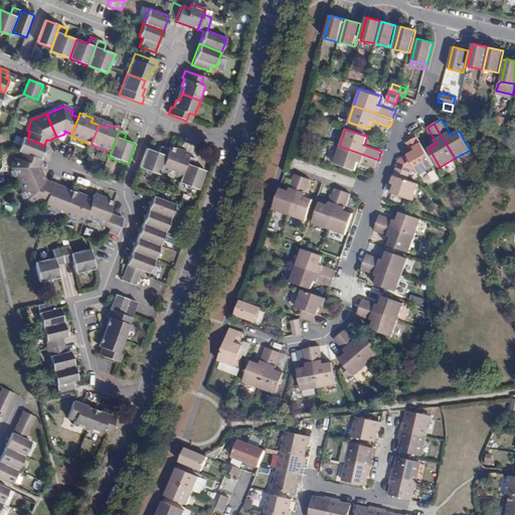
[(413,147),(420,143),(417,137),(410,141),(413,147)]
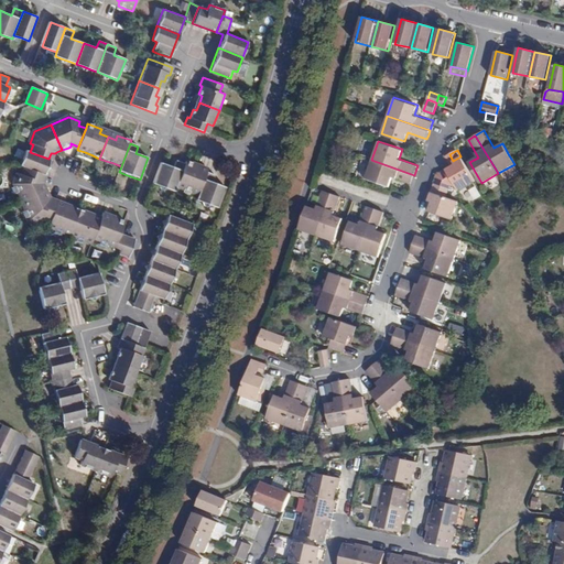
[(49,159),(30,152),(26,151),(21,166),(24,167),(42,174),(45,175),(51,160),(49,159)]
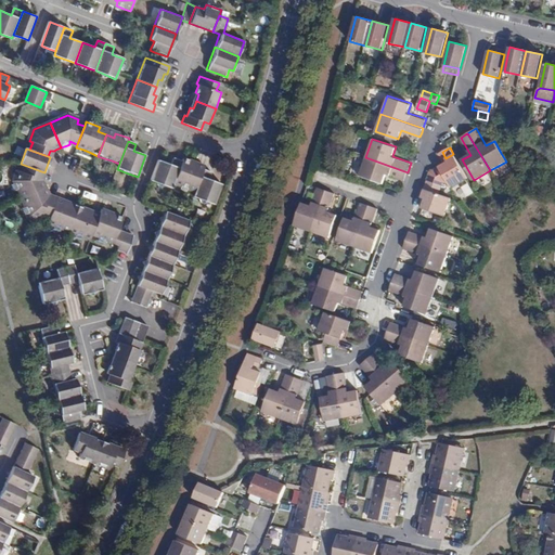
[(452,188),(467,179),(453,154),(446,158),(448,163),(441,166),(430,173),(427,181),(442,186),(448,182),(452,188)]
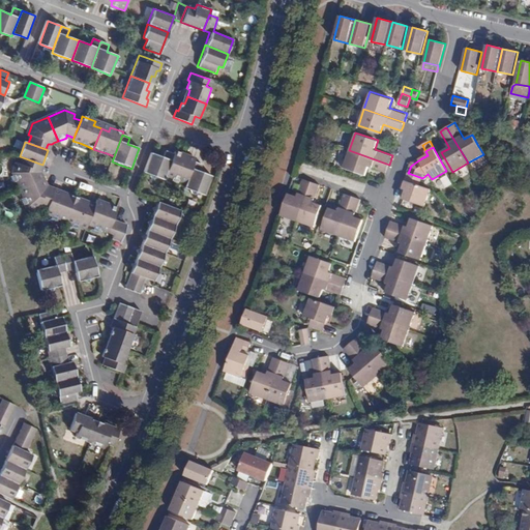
[(178,185),(184,188),(194,163),(186,160),(188,155),(175,150),(173,154),(163,180),(171,183),(178,185)]
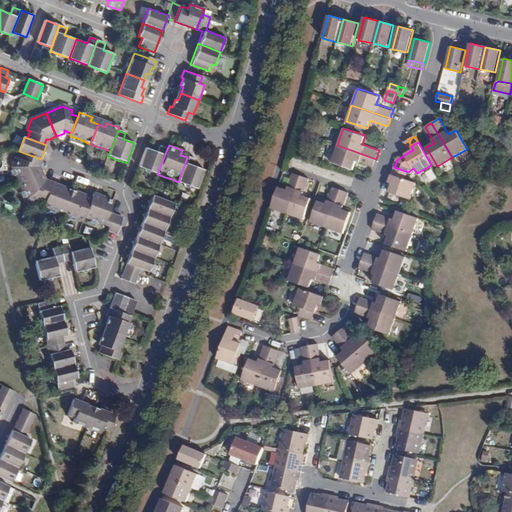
[(376,159),(337,145),(332,161),(353,168),(356,159),(373,166),(375,162),(376,159)]
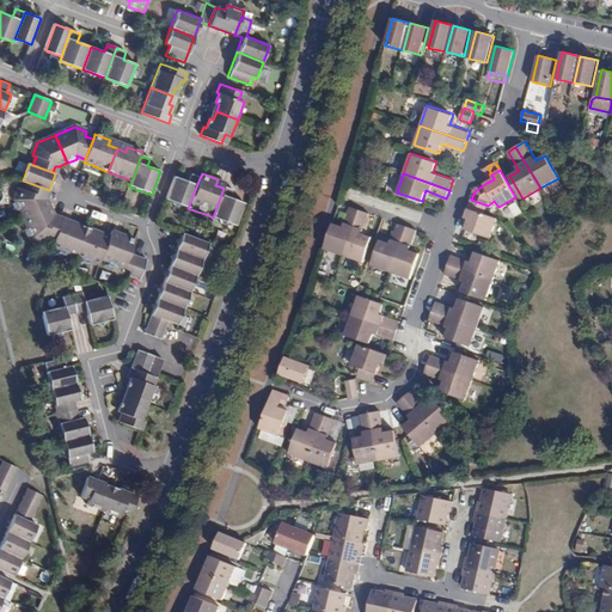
[(182,206),(188,208),(200,178),(191,175),(189,182),(175,177),(166,200),(171,202),(182,206)]
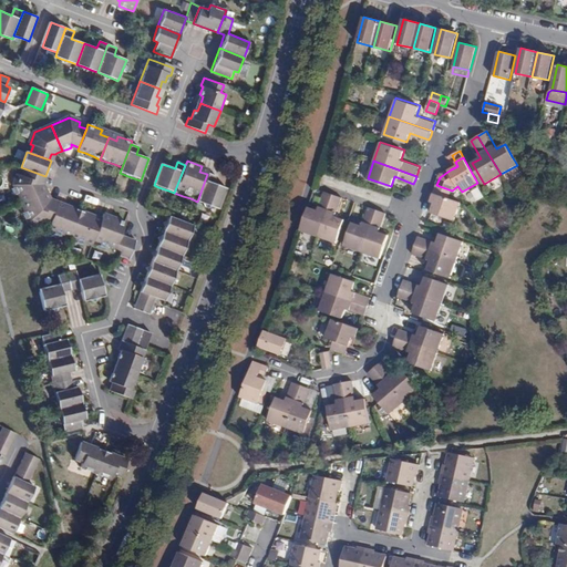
[(42,175),(24,168),(21,176),(18,175),(13,185),(14,187),(18,195),(22,203),(47,192),(43,185),(38,183),(42,175)]
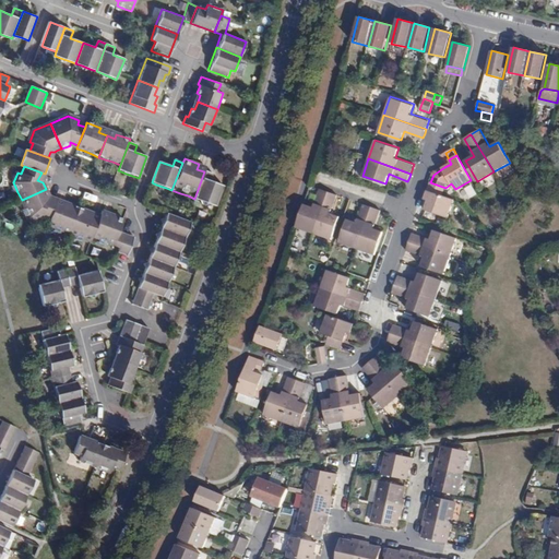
[(201,201),(210,204),(216,206),(223,185),(212,181),(214,174),(205,170),(204,171),(194,199),(201,201)]
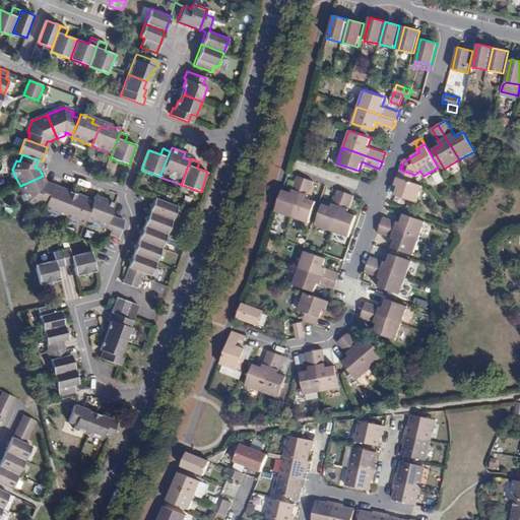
[(398,187),(396,194),(419,202),(425,187),(411,182),(414,175),(400,170),(398,177),(394,186),(398,187)]
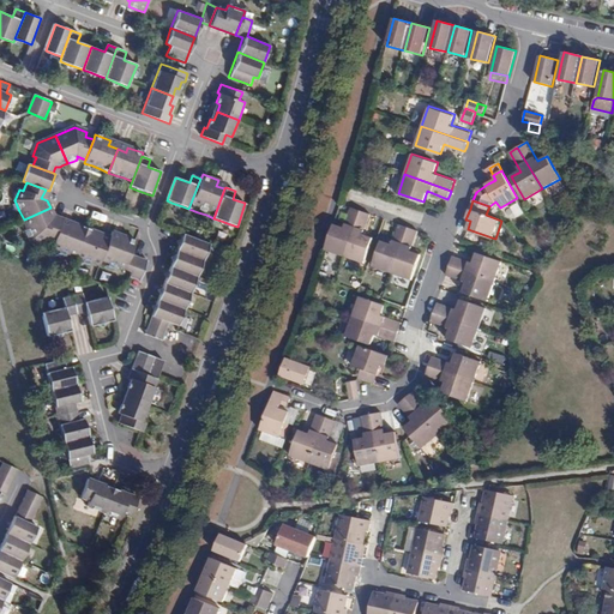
[(28,230),(31,236),(32,240),(53,248),(61,226),(53,223),(55,218),(50,208),(24,220),(28,230)]
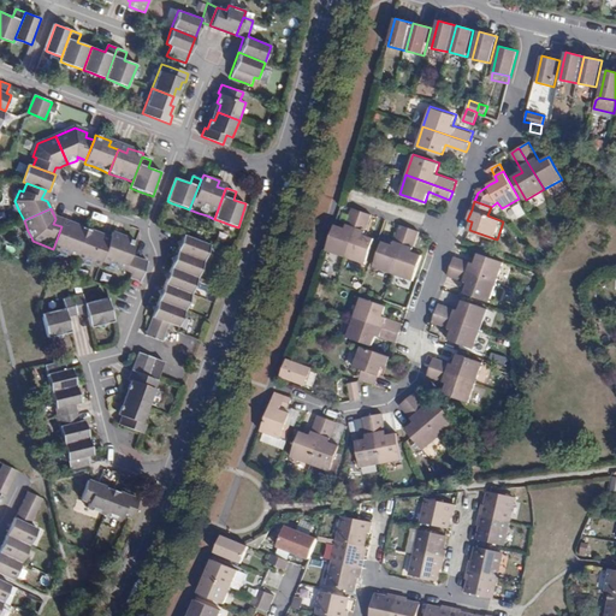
[(336,224),(326,250),(347,258),(362,212),(356,209),(353,208),(347,229),(336,224)]
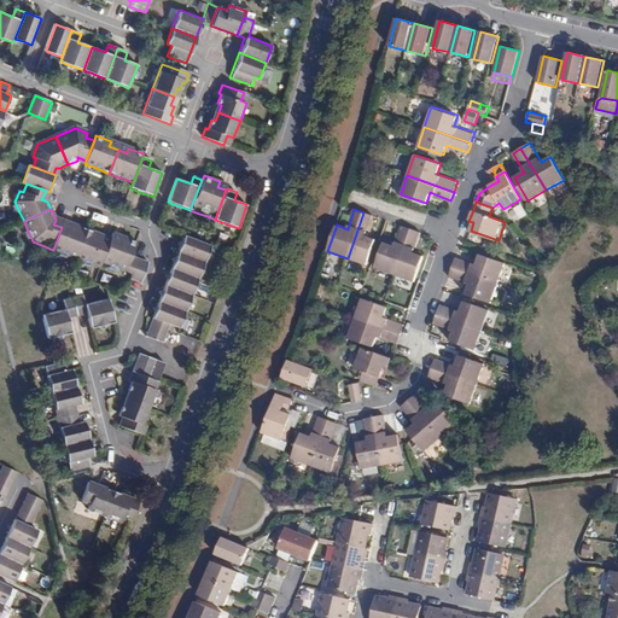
[(363,213),(348,258),(368,266),(377,239),(367,235),(373,216),(367,214),(363,213)]
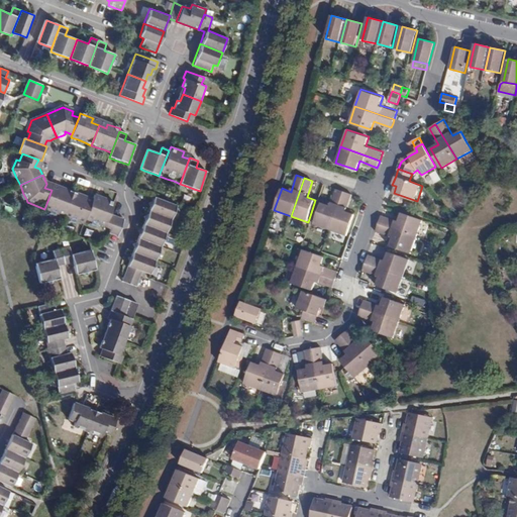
[(314,224),(330,229),(344,190),(340,189),(337,188),(331,205),(322,203),(314,224)]
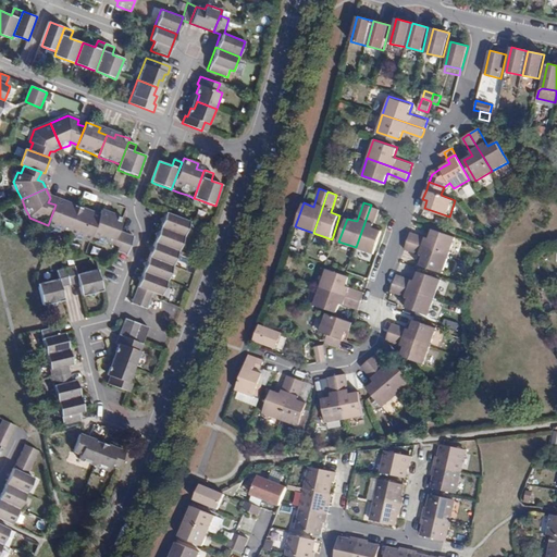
[(56,205),(48,225),(56,227),(62,231),(71,233),(78,209),(64,203),(63,206),(59,205),(57,203),(56,205)]
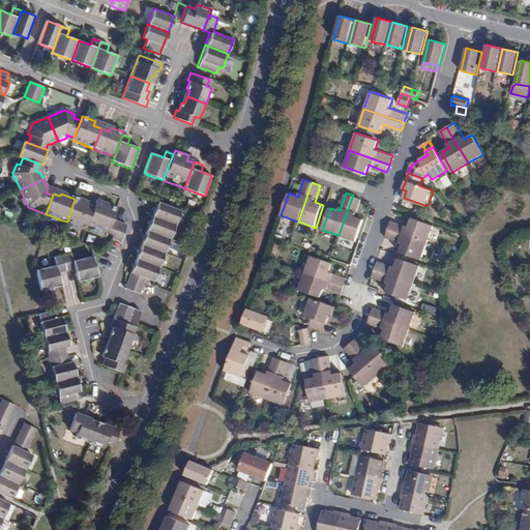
[(355,216),(361,199),(355,197),(353,195),(339,235),(356,241),(363,219),(355,216)]
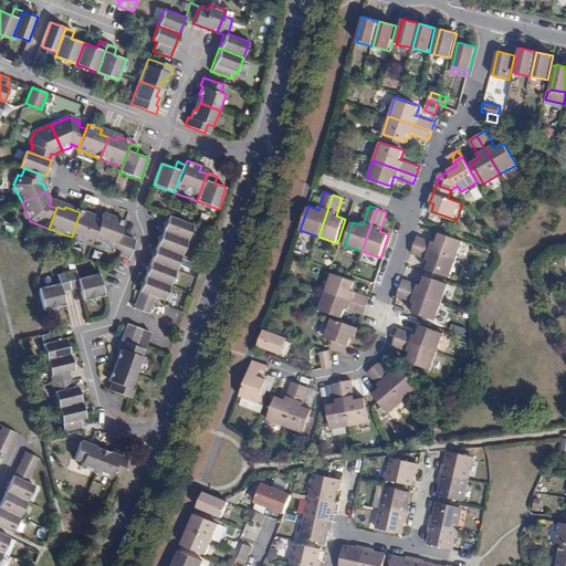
[(79,240),(85,242),(93,245),(95,240),(101,223),(93,221),(94,218),(80,212),(72,237),(79,240)]
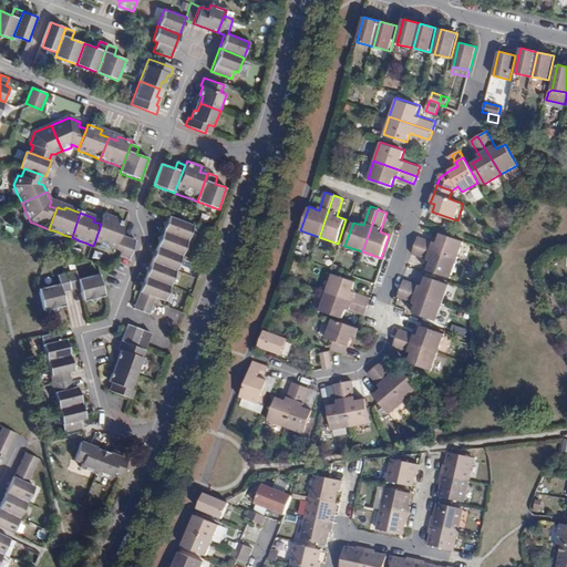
[(168,215),(163,230),(188,239),(194,224),(168,215)]
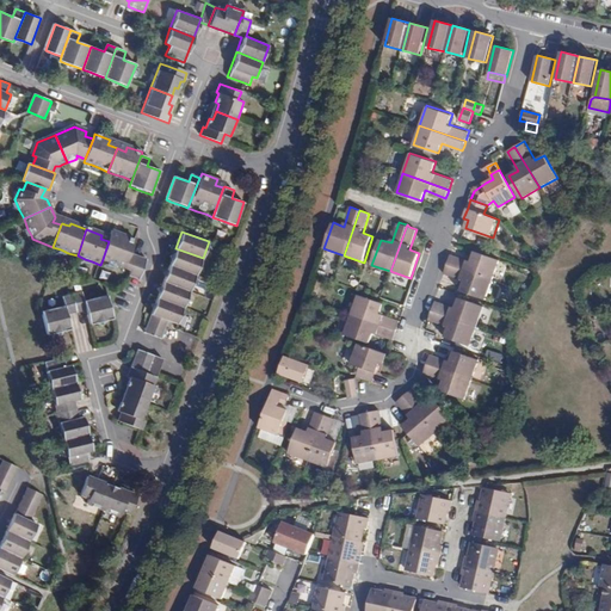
[(109,241),(103,259),(110,261),(117,265),(125,269),(128,263),(130,253),(135,241),(122,236),(121,240),(111,236),(110,238),(109,241)]
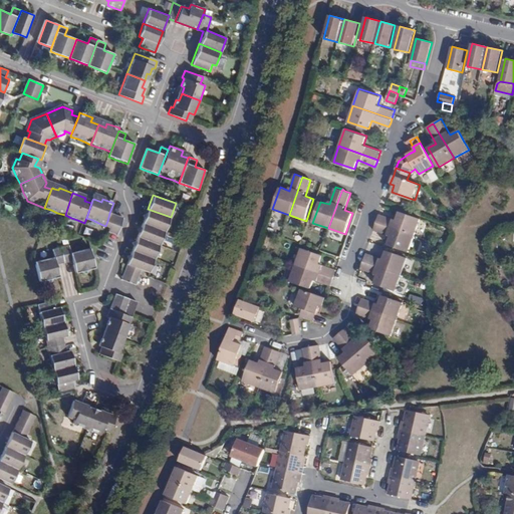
[(148,209),(143,223),(166,231),(171,217),(148,209)]
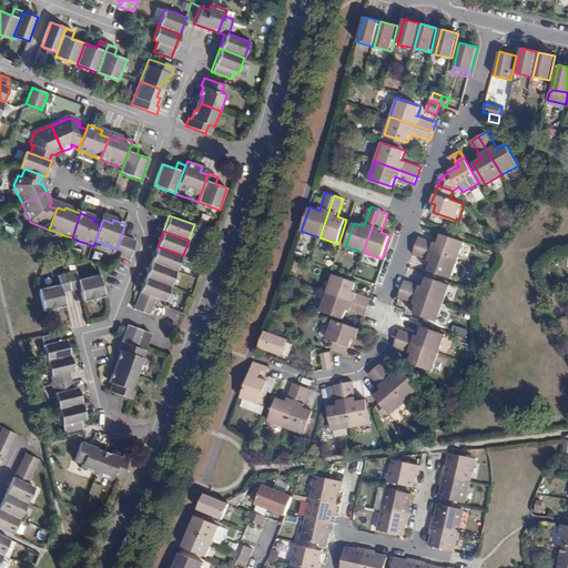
[(121,235),(119,244),(125,247),(134,251),(138,242),(121,235)]
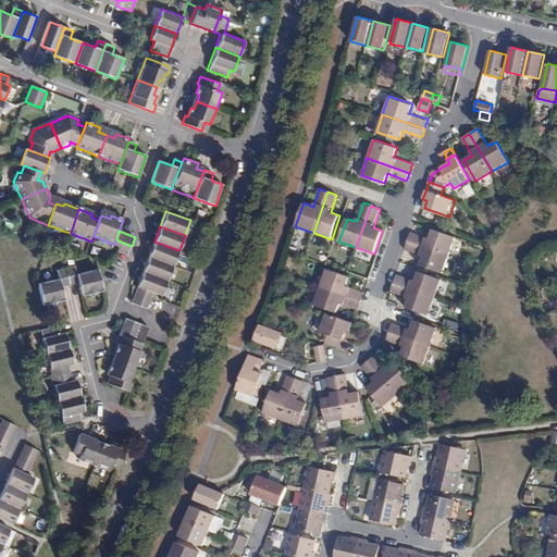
[(408,242),(450,256),(456,240),(433,232),(430,238),(411,232),(409,236),(408,242)]
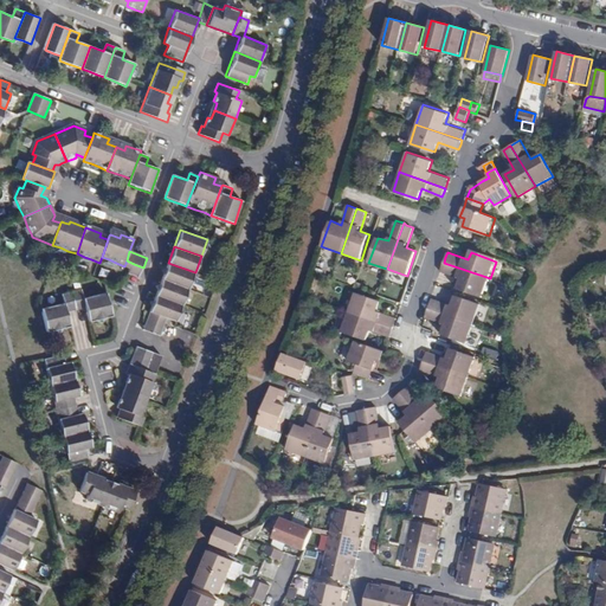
[(168,263),(163,279),(189,289),(195,272),(168,263)]
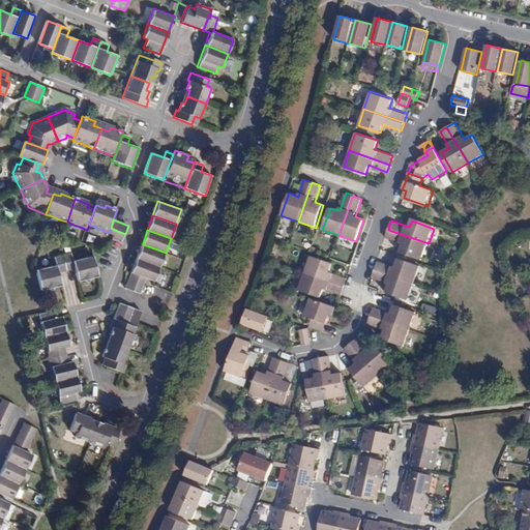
[(386,234),(385,237),(404,243),(401,253),(423,260),(429,243),(388,230),(386,234)]
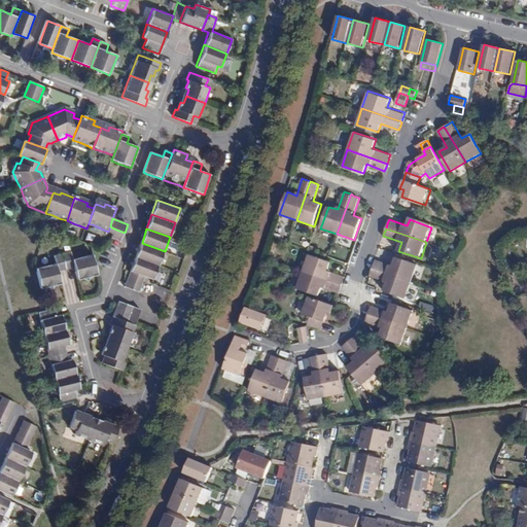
[(116,230),(114,234),(113,240),(120,243),(125,233),(116,230)]
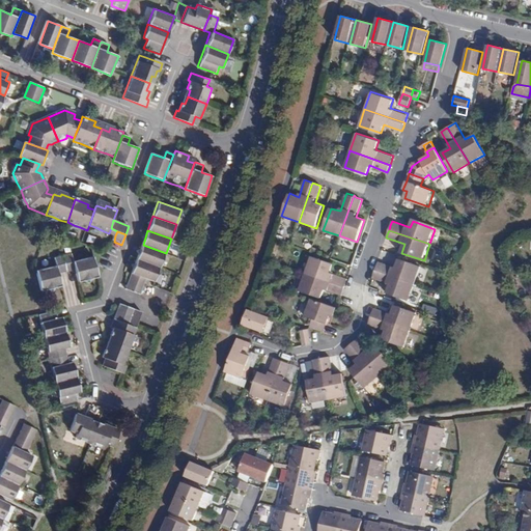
[(143,245),(138,258),(162,268),(166,253),(143,245)]
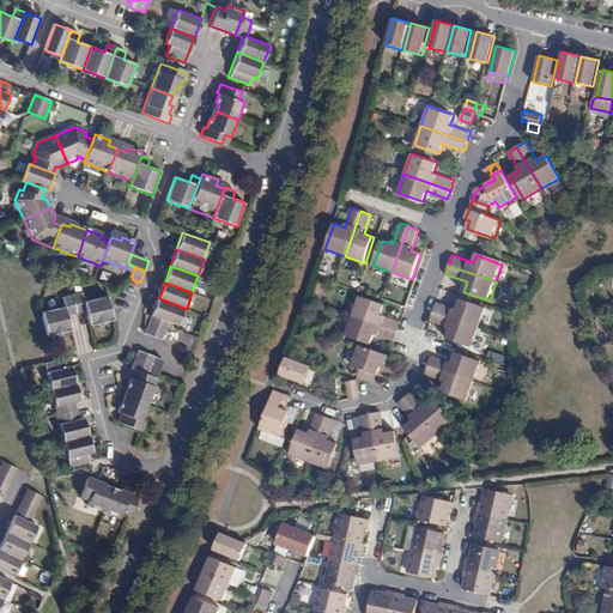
[(73,296),(77,315),(85,313),(89,327),(96,326),(107,322),(114,321),(108,297),(84,303),(82,295),(73,296)]
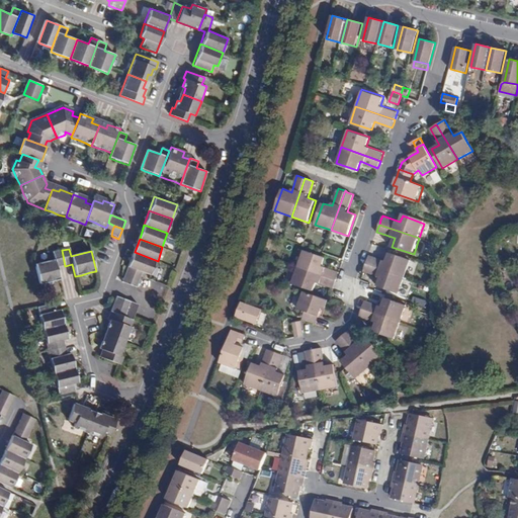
[(305,249),(298,267),(336,280),(338,274),(339,272),(323,266),(326,257),(305,249)]
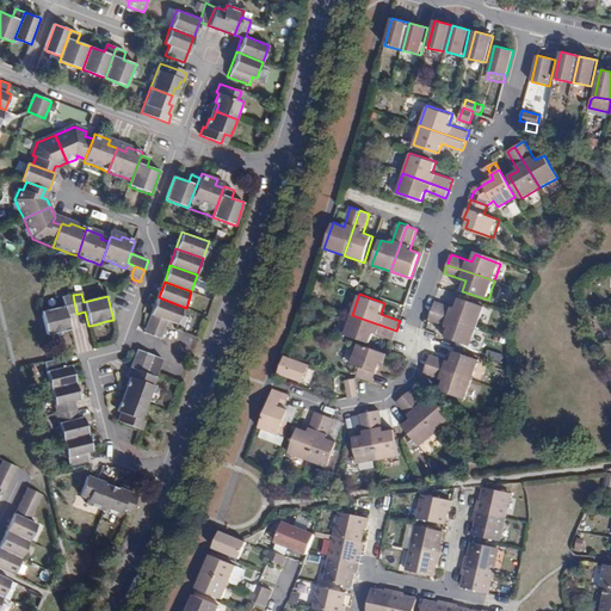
[(54,334),(65,332),(71,331),(68,316),(76,314),(73,295),(62,298),(65,307),(42,312),(48,335),(54,334)]
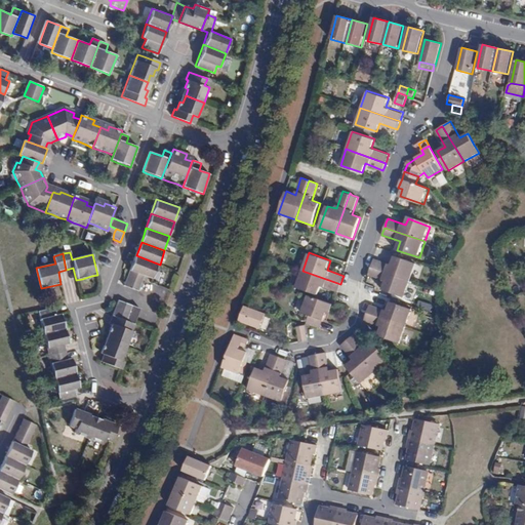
[(136,255),(131,271),(148,277),(155,279),(160,265),(136,255)]
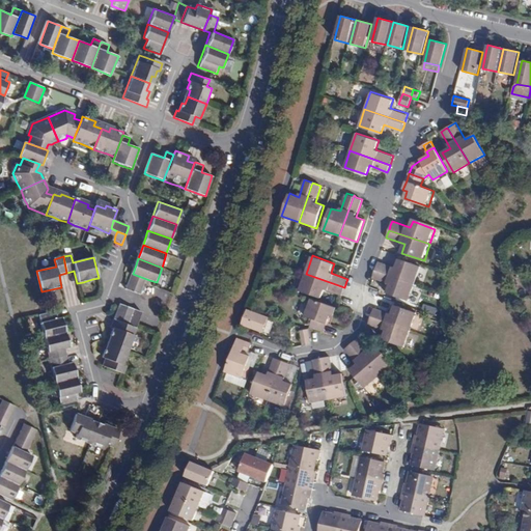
[(374,270),(415,284),(422,267),(399,258),(396,268),(378,260),(376,266),(374,270)]
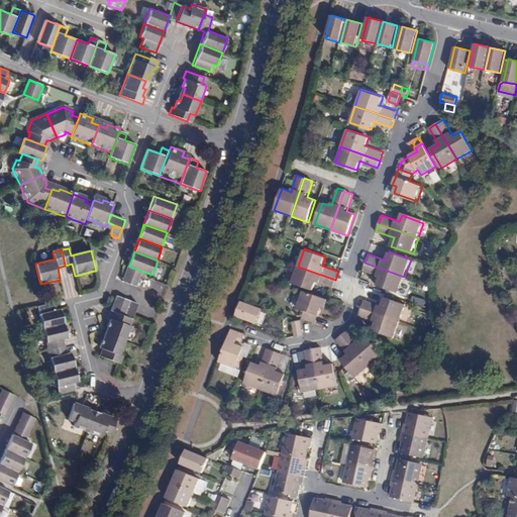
[(399,293),(404,277),(365,263),(364,266),(363,270),(380,276),(378,285),(399,293)]
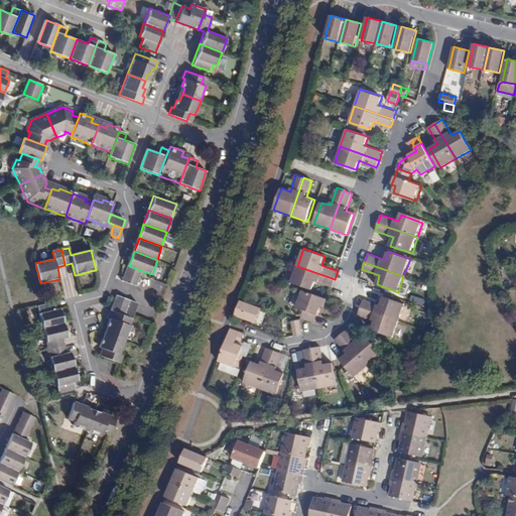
[(145,272),(129,266),(123,282),(139,287),(145,272)]
